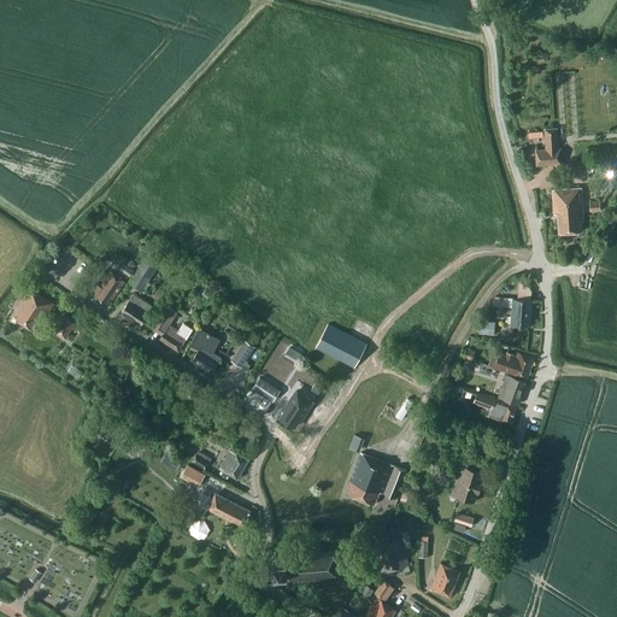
[(546,150),(536,150),(538,165),(562,163),(562,148),(559,148),(558,128),(545,128),(546,150)]
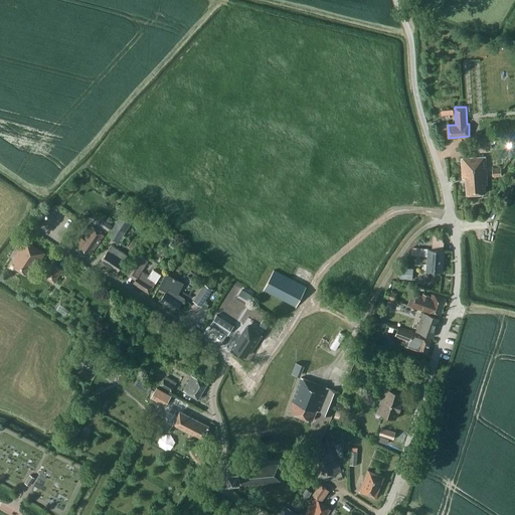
[(488,184),(486,156),(462,158),(464,178),(466,178),(467,194),(486,193),(485,184),(488,184)]
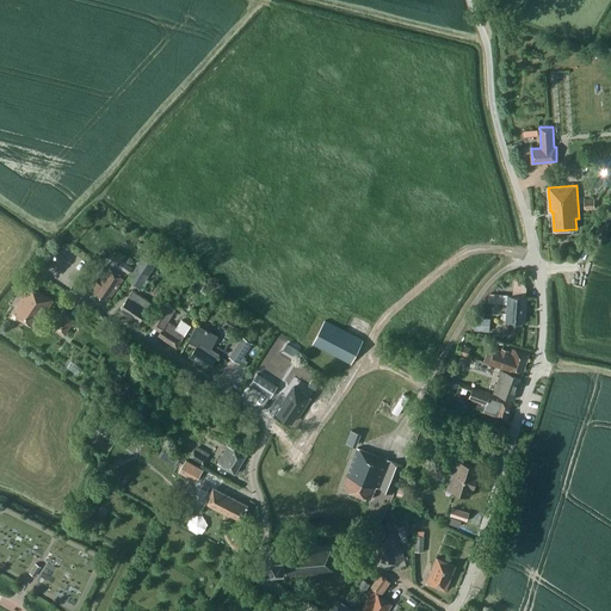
[(584,199),(585,210),(596,209),(594,198),(584,199)]
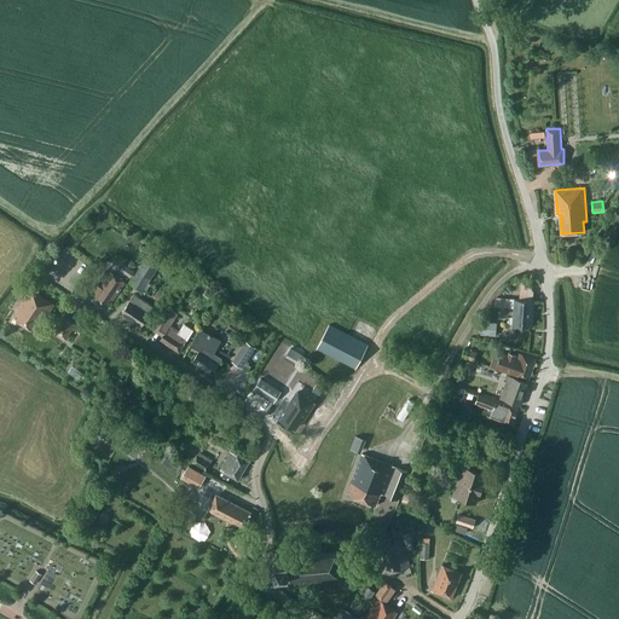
[(165,259),(151,250),(131,283),(144,291),(165,259)]
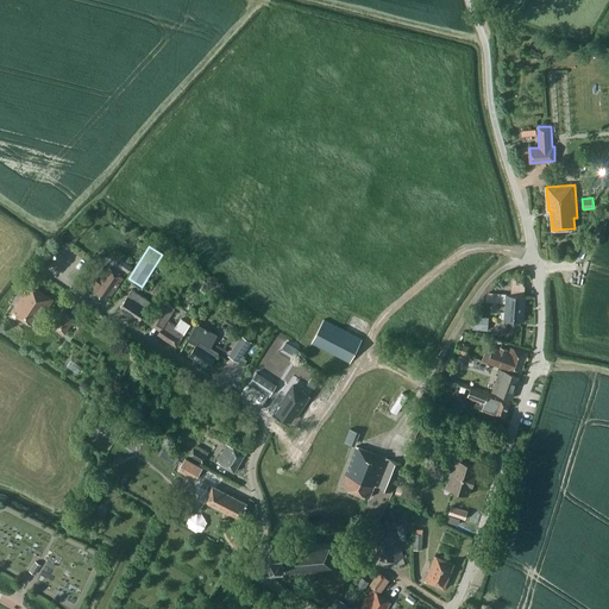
[(119,267),(129,274),(133,267),(124,261),(119,267)]
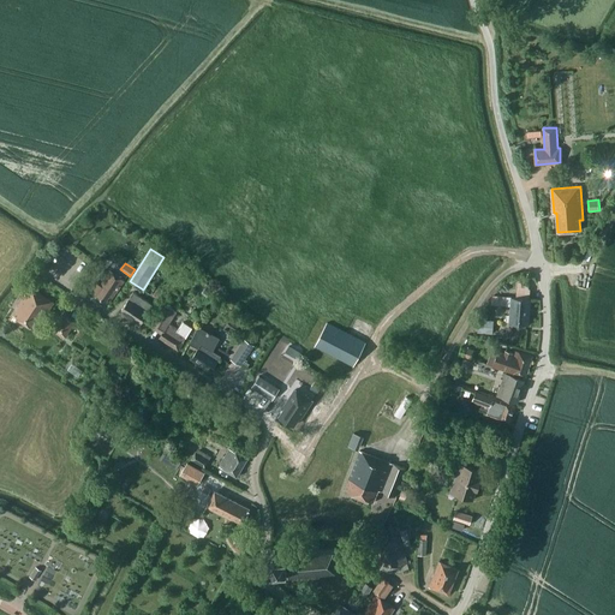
[(109,298),(113,299),(125,281),(111,270),(101,286),(97,284),(91,292),(106,303),(109,298)]
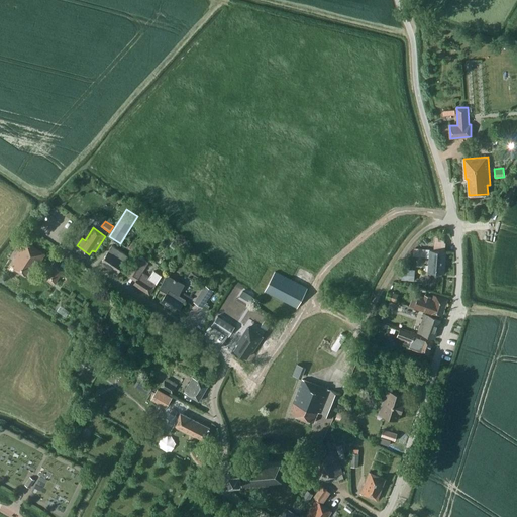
[(39,261),(41,262),(45,254),(26,241),(16,255),(17,256),(11,265),(26,275),(34,264),(36,266),(39,261)]
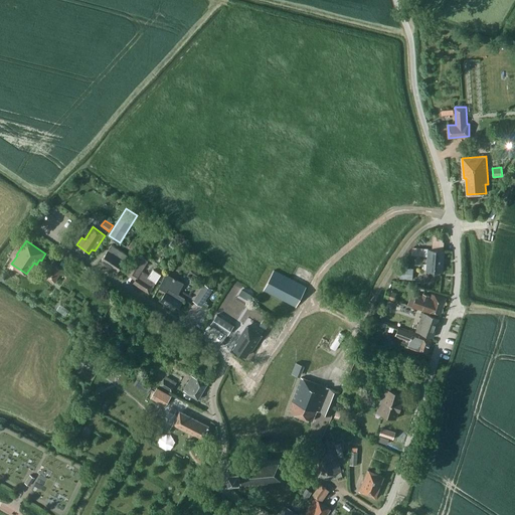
[(444,250),(444,242),(433,241),(433,249),(428,248),(427,271),(443,273),(445,250),(444,250)]
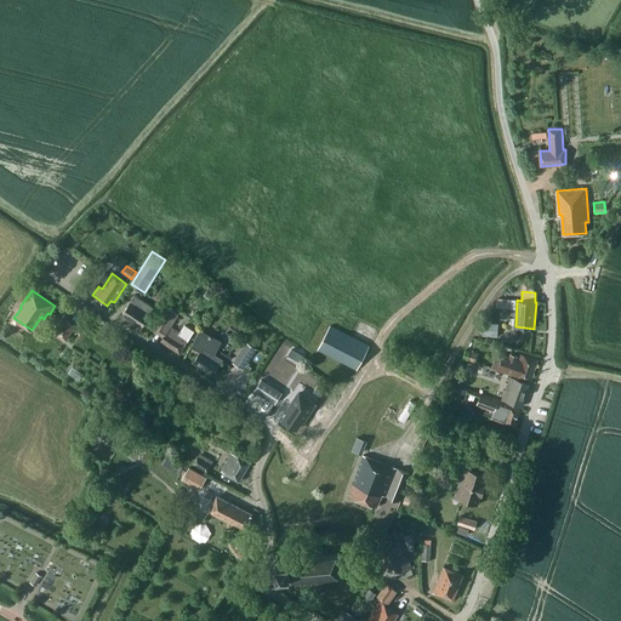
[(154,308),(135,295),(121,315),(141,329),(154,308)]
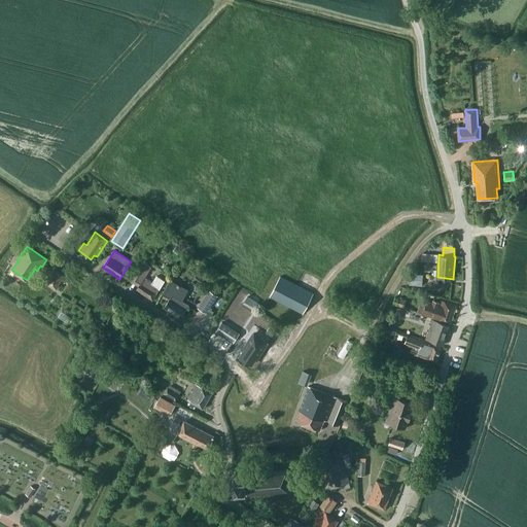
[(152,268),(144,261),(131,281),(139,286),(137,290),(153,301),(166,281),(157,276),(152,283),(145,278),(152,268)]
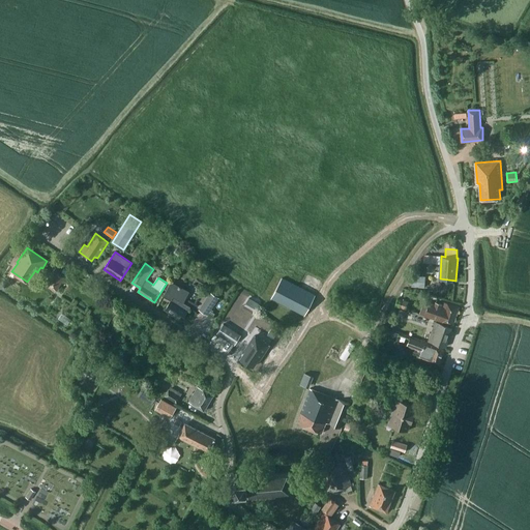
[(66,276),(56,269),(47,284),(57,290),(66,276)]
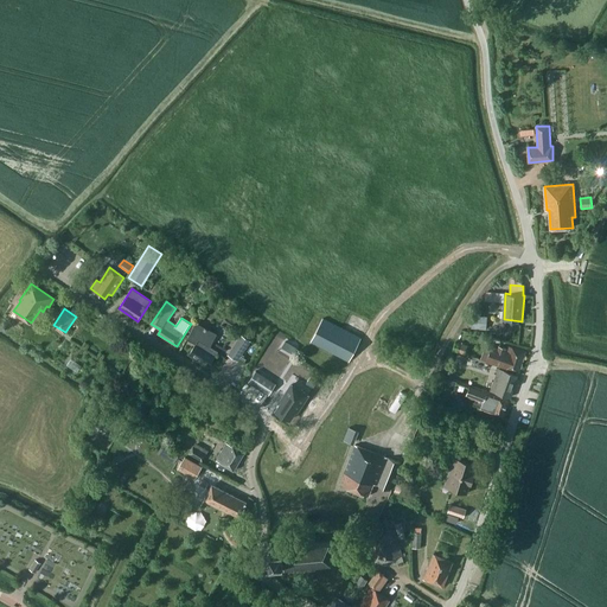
[(350,360),(362,339),(315,314),(304,337),(350,360)]
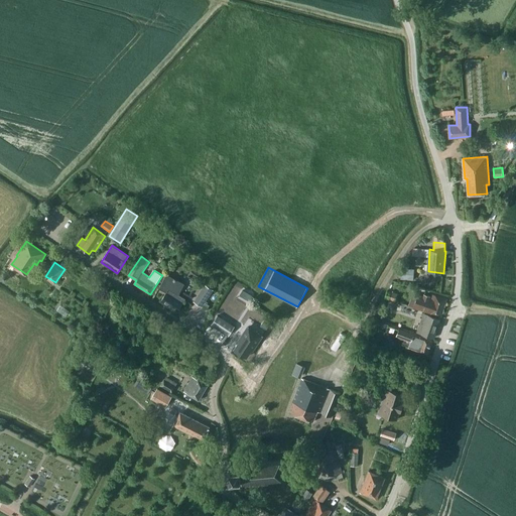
[(401,279),(414,280),(415,269),(401,268),(401,279)]
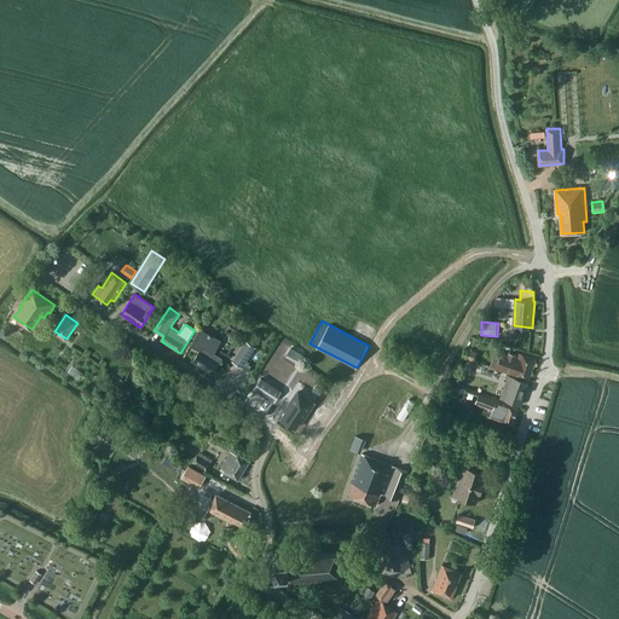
[(201,351),(194,362),(214,375),(224,359),(215,353),(221,341),(212,336),(213,335),(201,329),(192,346),(201,351)]
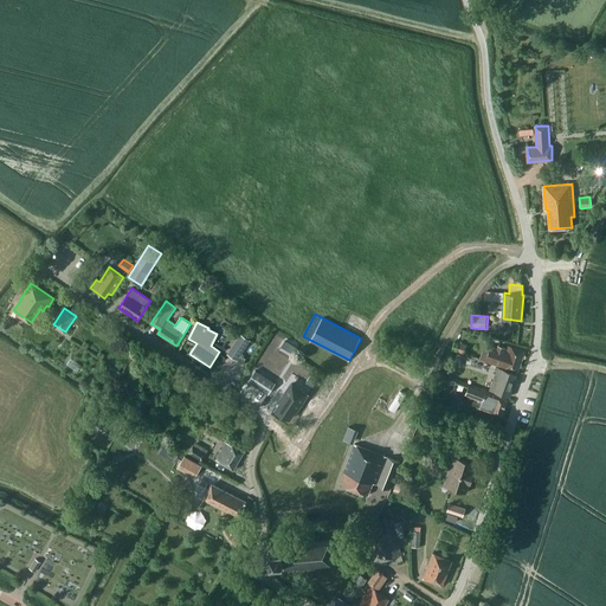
[(227,354),(238,361),(251,341),(240,334),(227,354)]
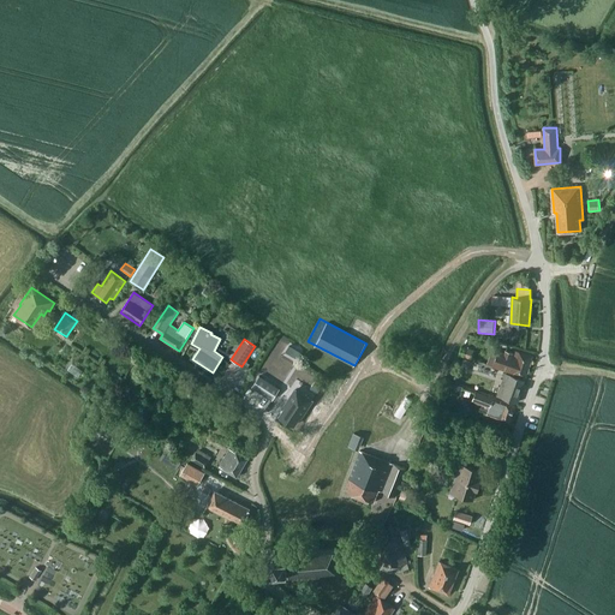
[(459,356),(473,359),(476,350),(463,346),(459,356)]
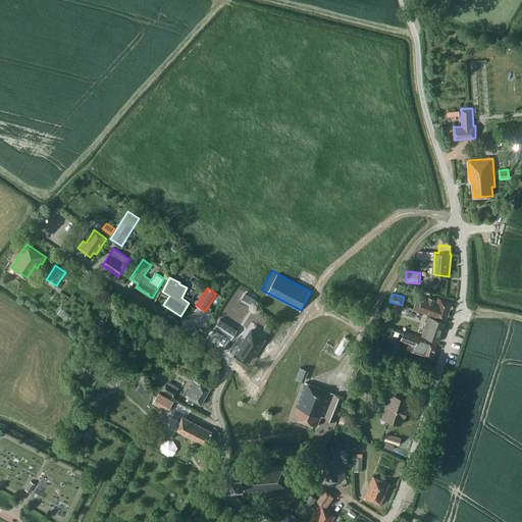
[(251,297),(248,302),(253,305),(256,300),(251,297)]
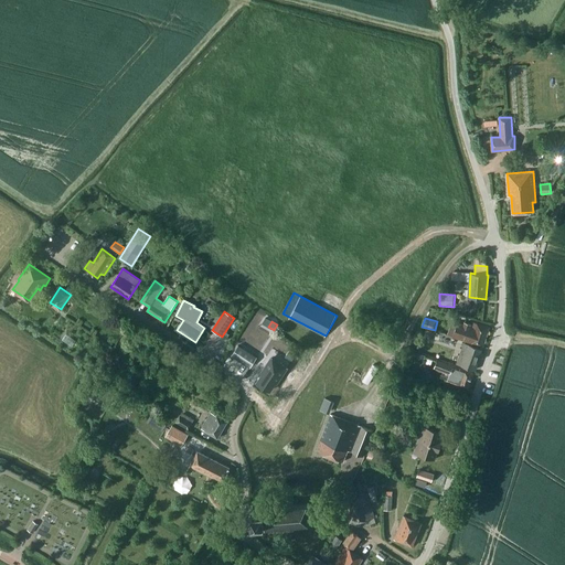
[(458,322),(455,332),(454,337),(468,341),(483,347),(490,327),(472,321),(471,327),(466,326),(458,322)]
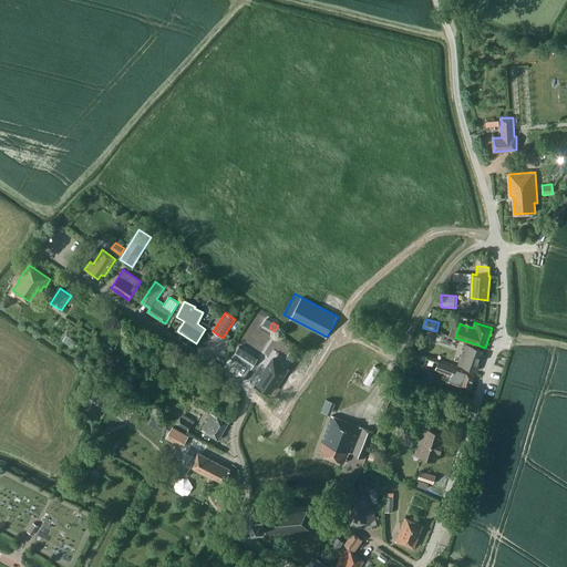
[(484,350),(466,344),(459,364),(477,371),(484,350)]
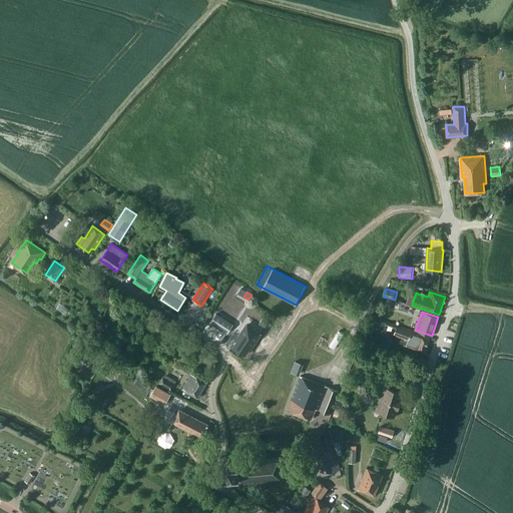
[(211,322),(227,333),(233,325),(216,314),(211,322)]
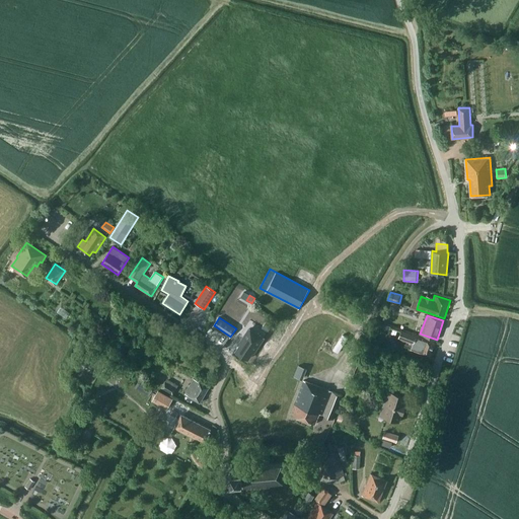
[(273,324),(267,321),(263,327),(269,331),(273,324)]
